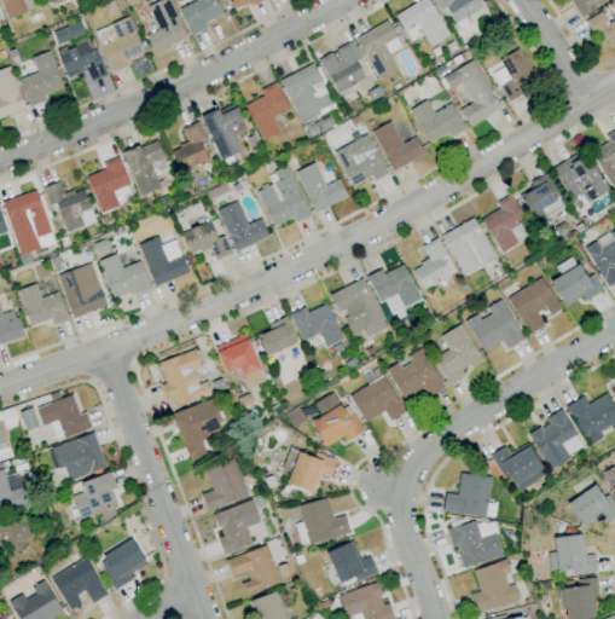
[(3,0),(11,19),(28,12),(23,0),(3,0)]
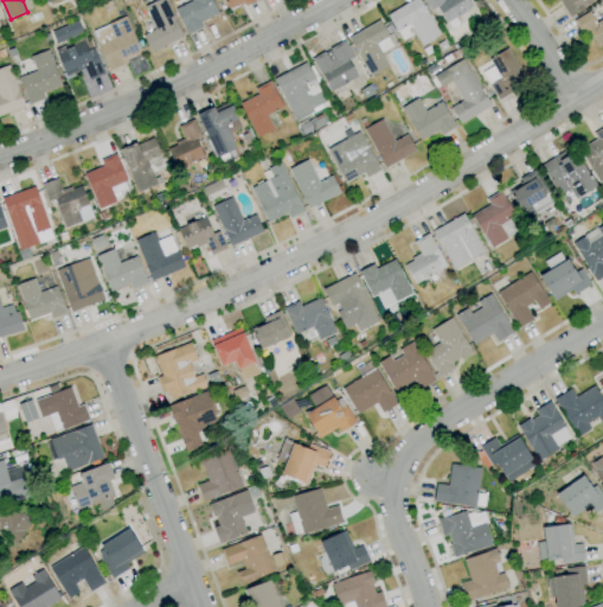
[(158,0),(167,0),(185,37),(153,52),(145,34),(156,29),(146,6),(158,0)]
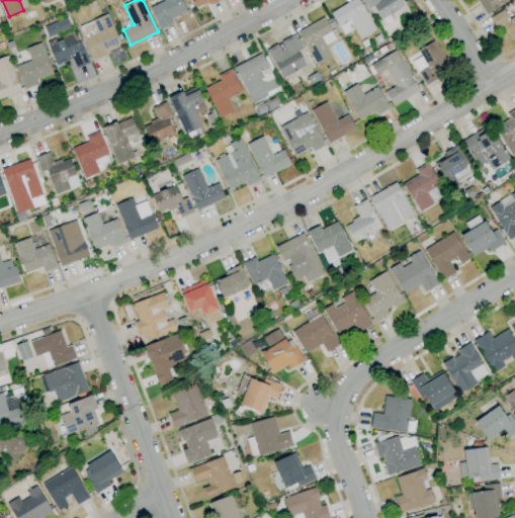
[(182,0),(188,11),(172,18),(174,22),(161,28),(150,6),(164,0),(182,0)]
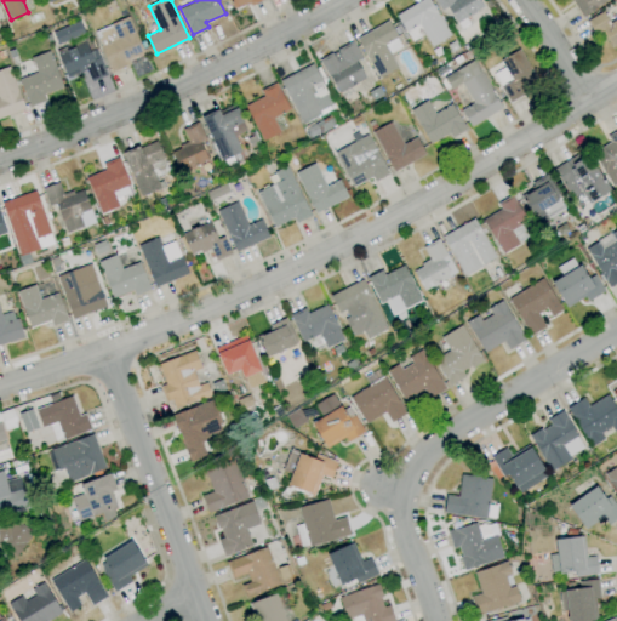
[(230,0),(236,12),(262,0),(230,0)]
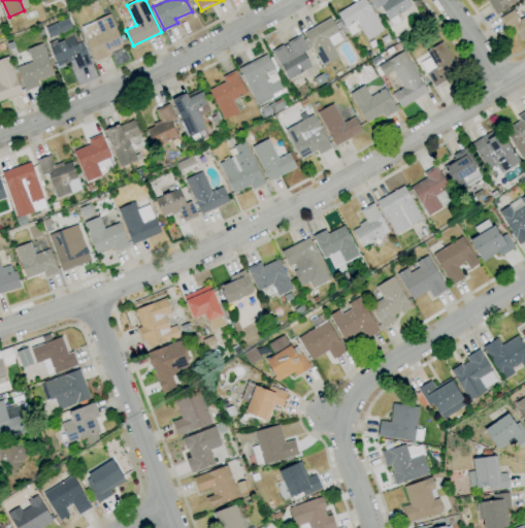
[(369,39),(385,29),(367,0),(358,0),(338,12),(347,27),(357,21),(369,39)]
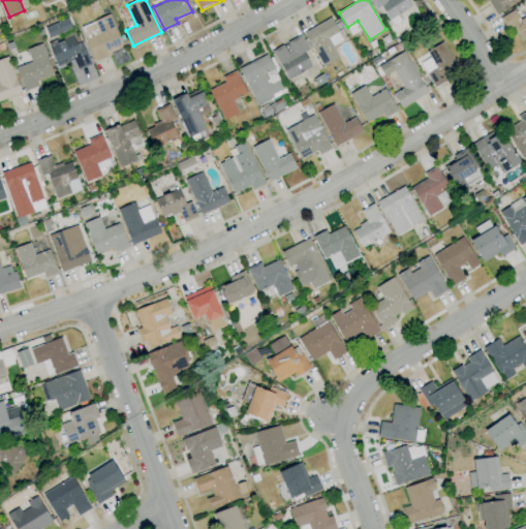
[(371,0),(409,0),(412,5),(390,19),(381,5),(376,8),(371,0)]
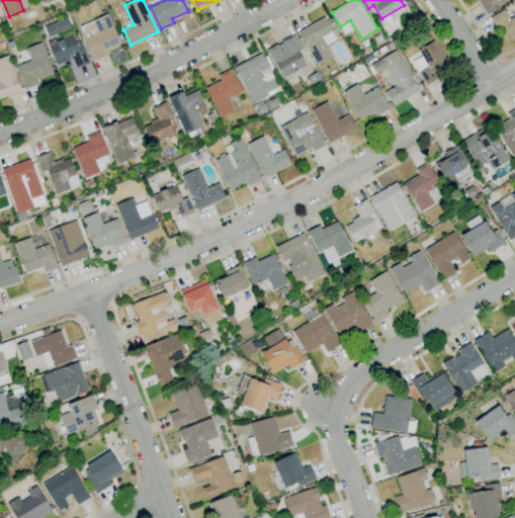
[(478,0),(488,14),(508,0),(478,0)]
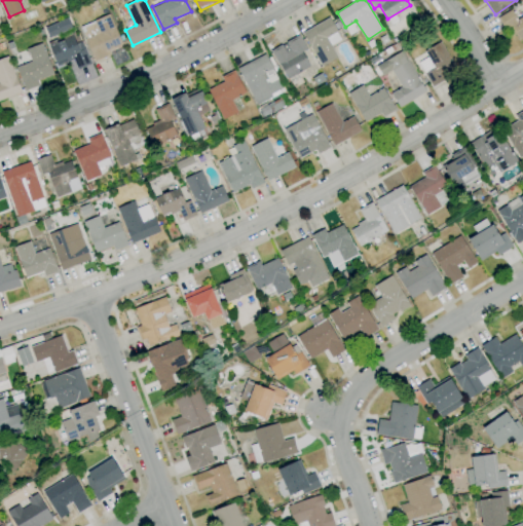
[(498,16),(513,8),(518,17),(522,14),(522,37),(519,39),(511,26),(506,29),(498,16)]
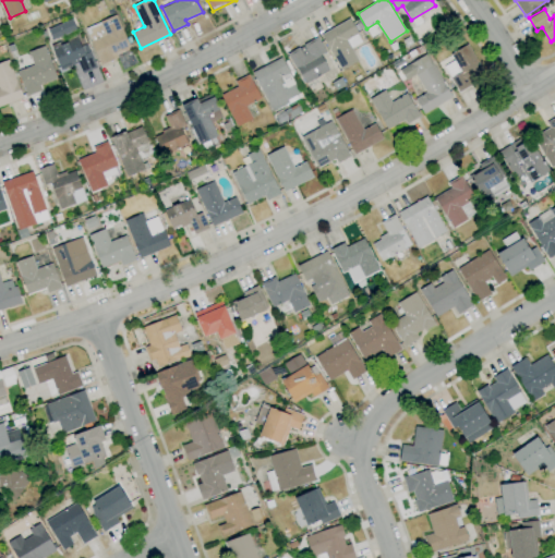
[(118,13),(86,27),(103,64),(116,59),(115,55),(132,47),(118,13)]
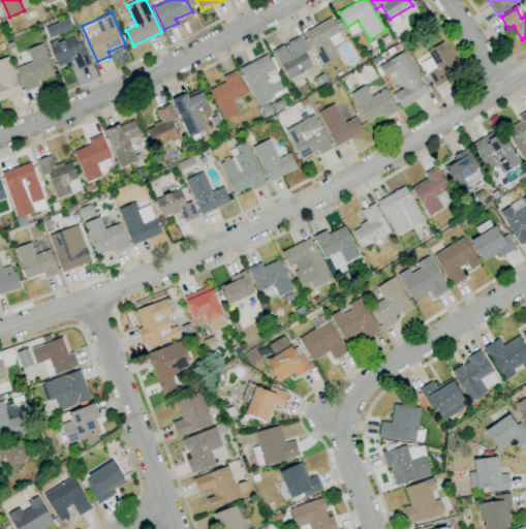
[(325,66),(305,32),(332,17),(340,31),(330,37),(341,57),(325,66)]
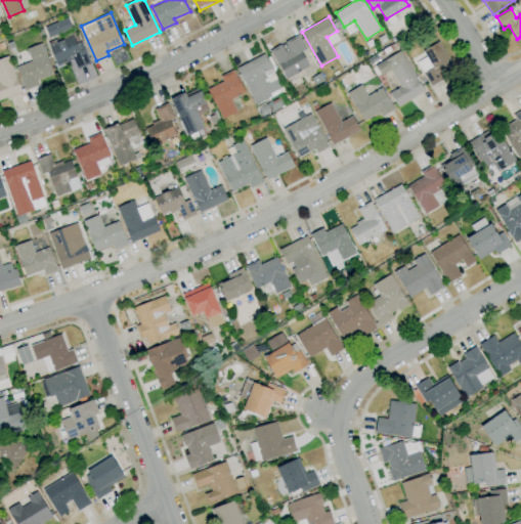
[(72,30),(70,19),(46,26),(49,36),(72,30)]
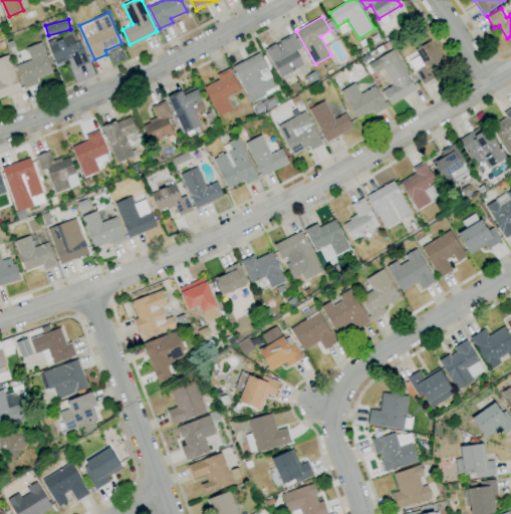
[(90,62),(76,68),(72,57),(57,64),(47,41),(76,29),(90,62)]
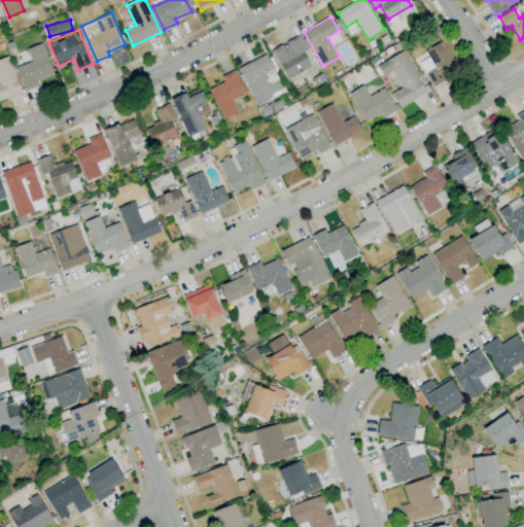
[(272,50),(288,79),(312,66),(304,51),(309,48),(301,34),(272,50)]
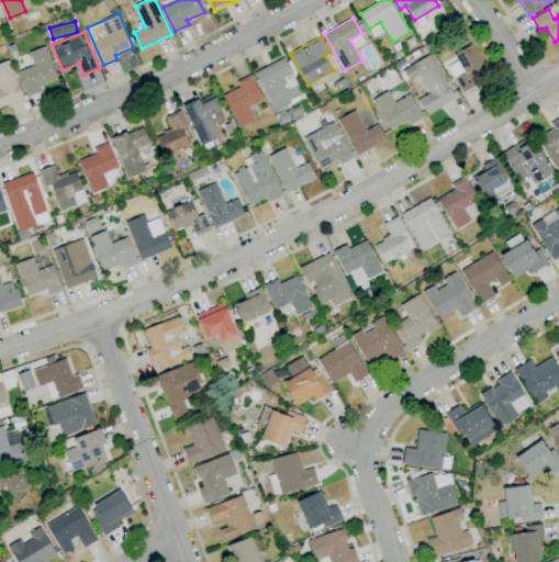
[(46,44),(29,52),(34,65),(20,70),(30,96),(43,90),(41,86),(59,79),(46,44)]
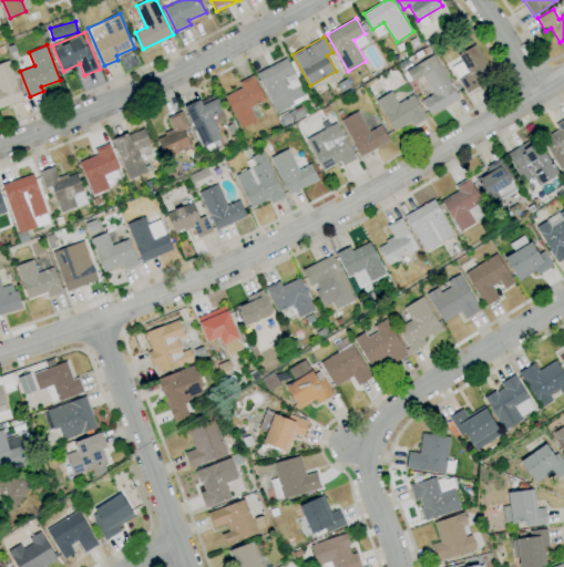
[(494,75),(478,45),(459,54),(462,62),(452,68),(465,91),(494,75)]
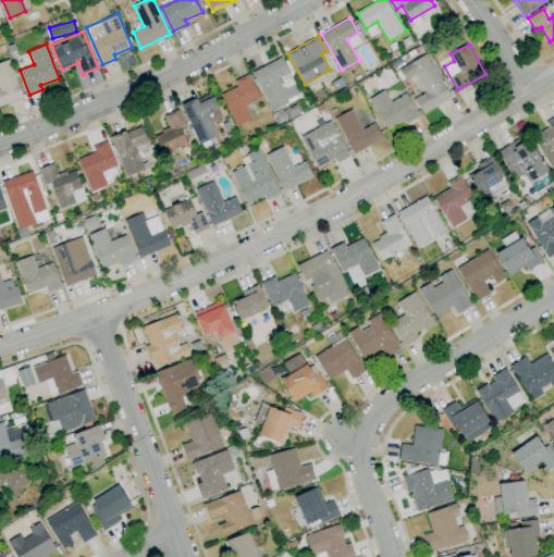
[(452,99),(429,54),(399,69),(406,81),(417,75),(426,93),(416,98),(423,113),(452,99)]
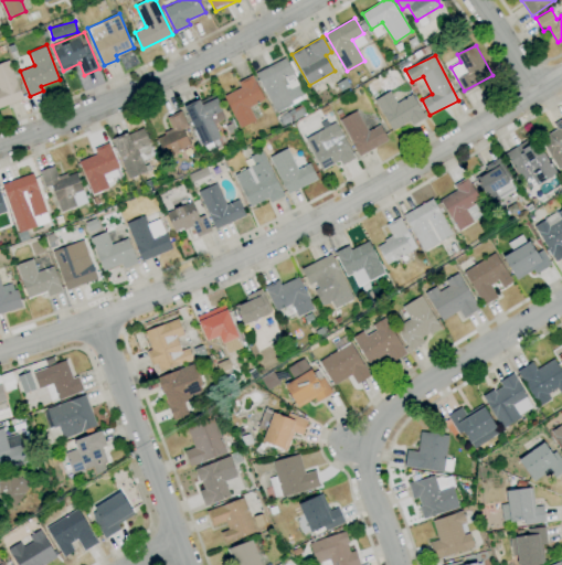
[(256,73),(286,57),(305,94),(297,98),(299,102),(277,113),(256,73)]
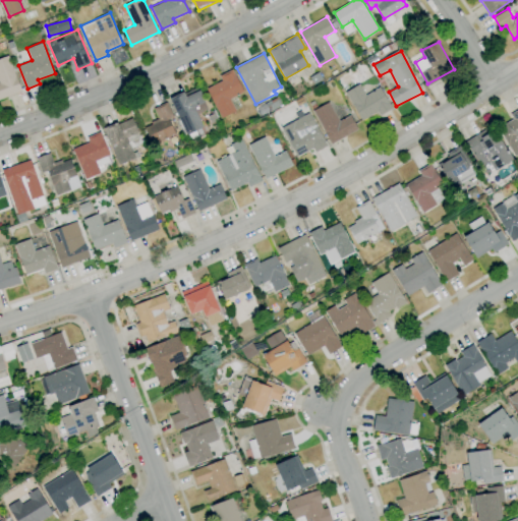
[(9,56),(0,59),(0,99),(22,91),(9,56)]
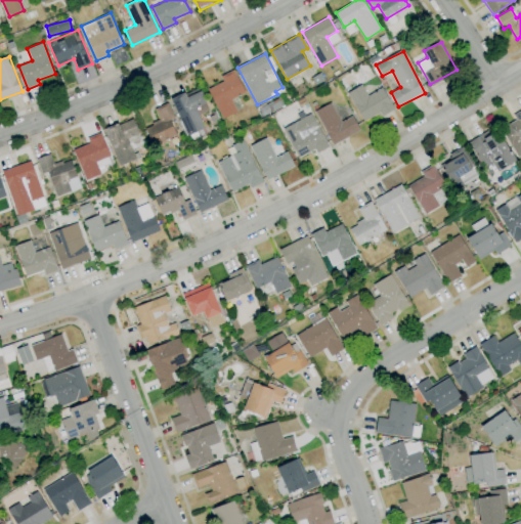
[(234,69),(221,76),(224,81),(209,89),(224,118),(237,111),(232,99),(247,92),(234,69)]
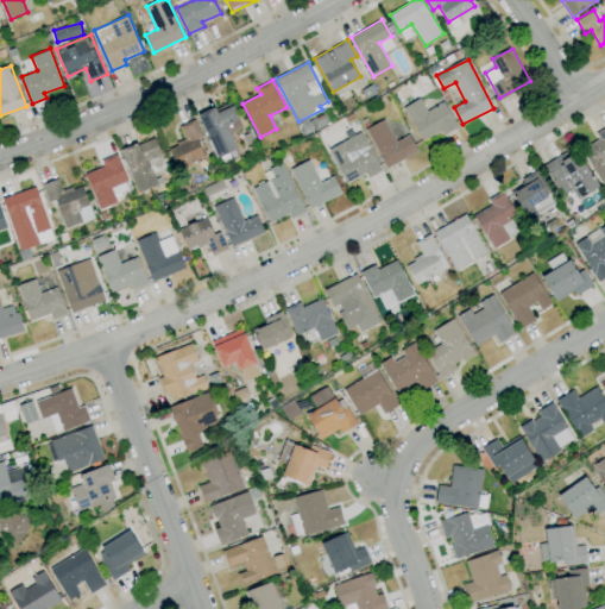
[(422,143),(458,127),(446,102),(427,111),(422,99),(405,106),(422,143)]
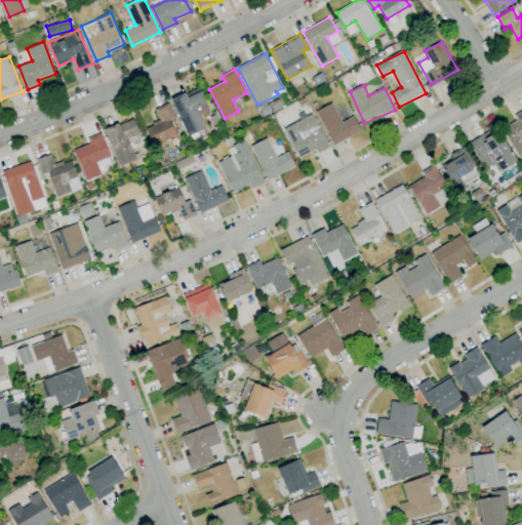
[(189,136),(171,98),(186,92),(188,97),(202,90),(211,111),(202,115),(207,127),(189,136)]
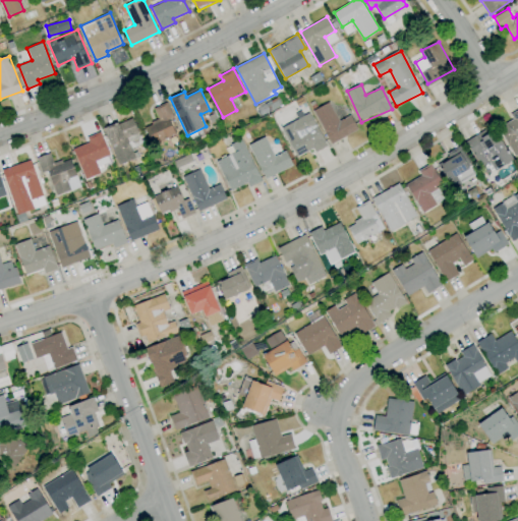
[(257,107),(262,115),(282,105),(278,97),(257,107)]
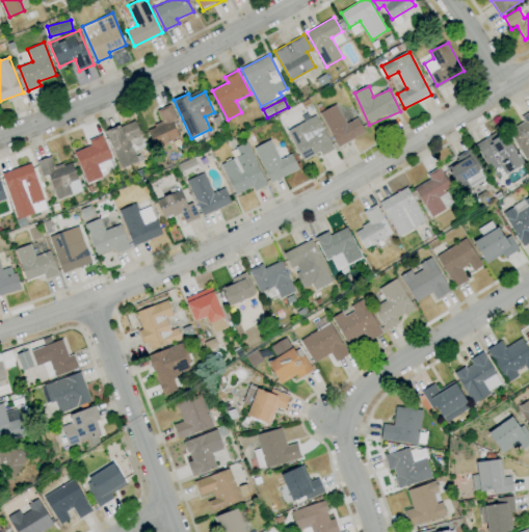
[(178,120),(173,104),(158,110),(163,123),(149,129),(156,148),(181,138),(175,121),(178,120)]
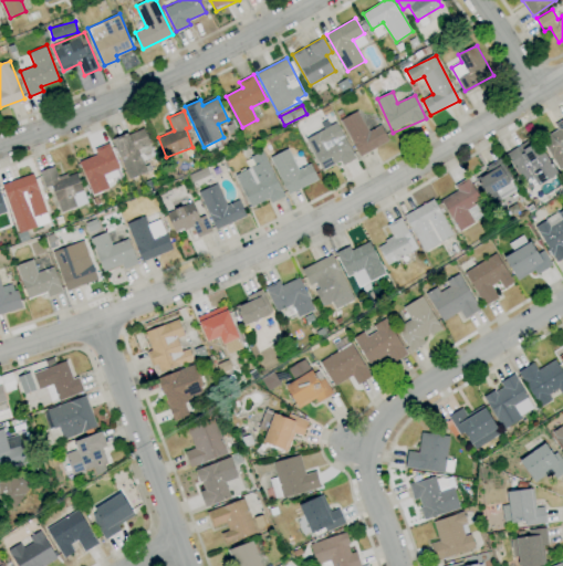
[(341,121),(361,157),(389,140),(382,125),(371,130),(358,111),(341,121)]
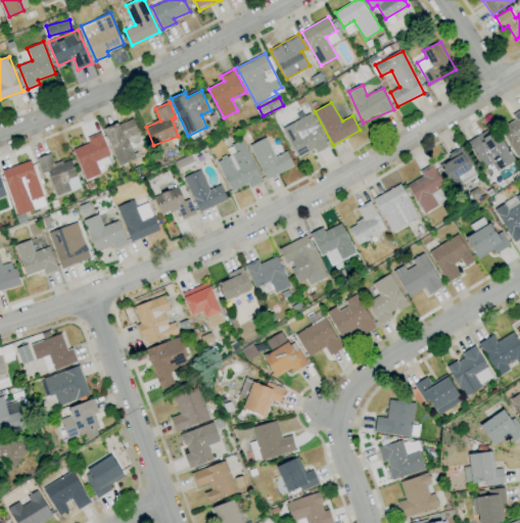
[(515,120),(501,129),(517,156),(519,154),(519,110),(513,115),(515,120)]
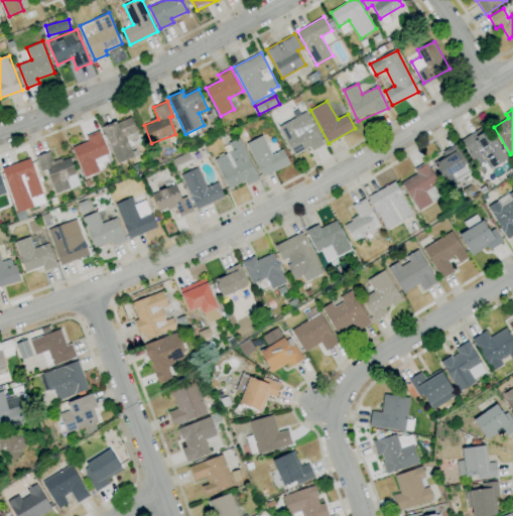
[(324,146),(310,113),(280,124),(292,155),(311,148),(312,150),(324,146)]
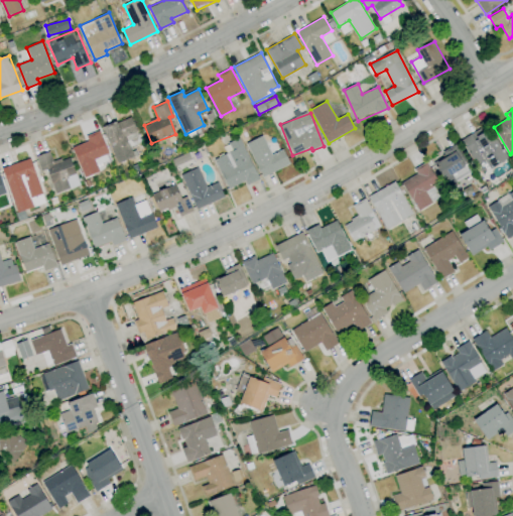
[(118,163),(135,157),(130,144),(141,139),(132,116),(104,127),(118,163)]
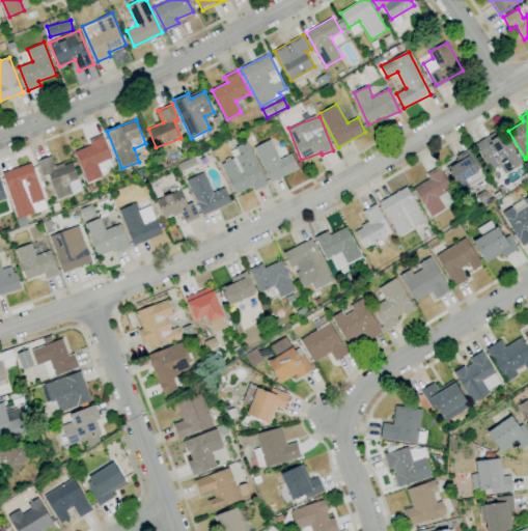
[(87,183),(117,170),(104,135),(89,140),(91,145),(75,151),(87,183)]
